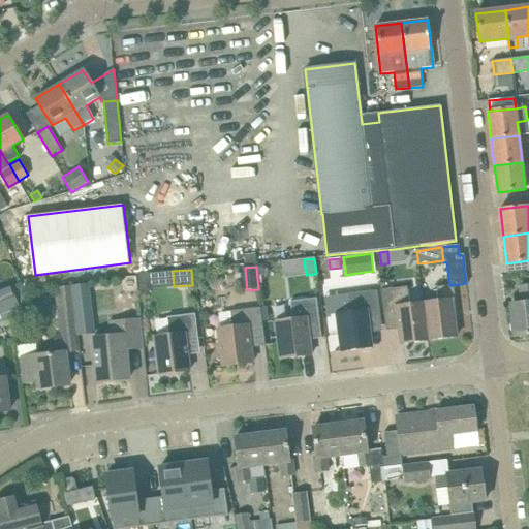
[(70,283),(53,285),(56,313),(61,352),(79,350),(73,311),(72,303),(70,286),(70,283)]
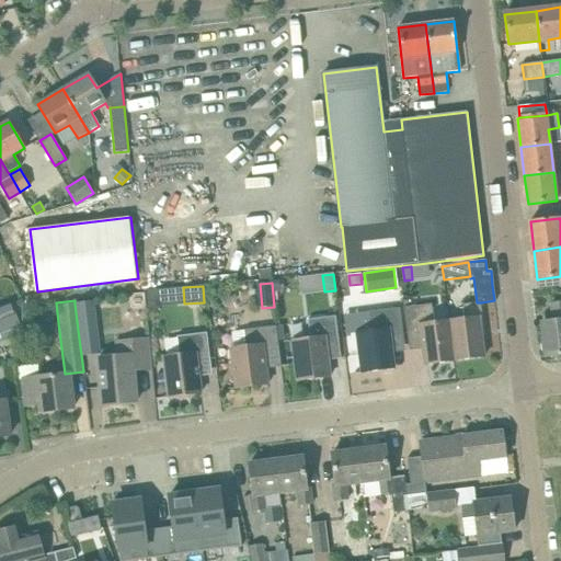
[(93,301),(75,304),(77,321),(95,319),(93,301)]
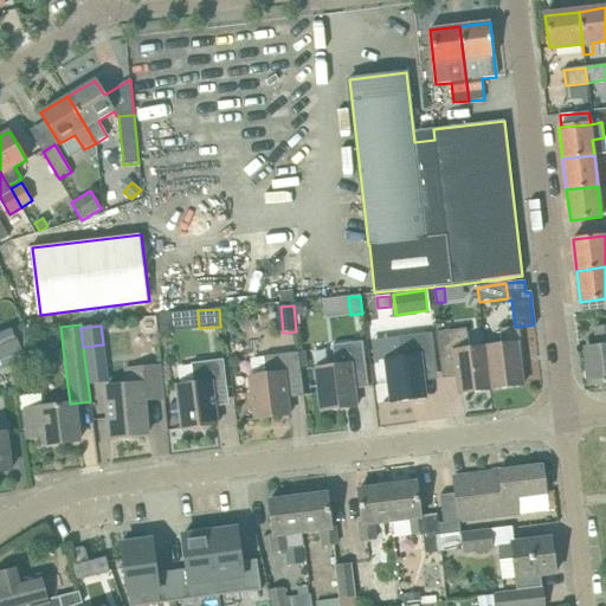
[(485,347),(491,389),(523,386),(519,353),(522,353),(520,327),(515,327),(500,329),(502,346),(485,347)]
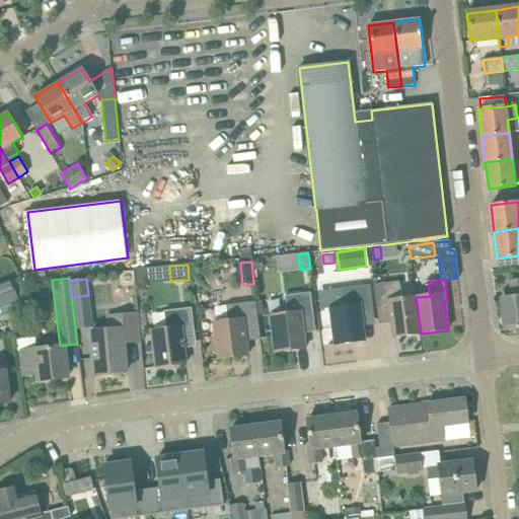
[(421,334),(416,297),(401,299),(399,282),(374,285),(377,309),(388,307),(392,338),(421,334)]
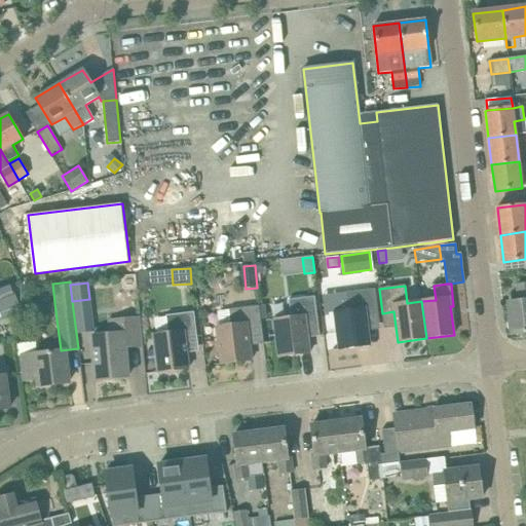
[(375,289),(346,293),(349,310),(334,312),(339,349),(369,345),(366,315),(378,313),(375,289)]
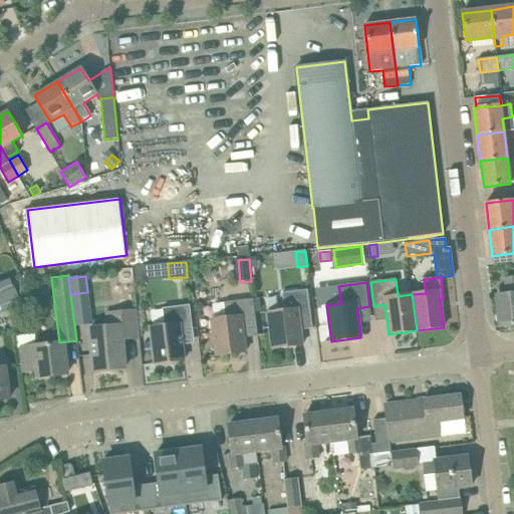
[(13,286),(0,291),(0,308),(19,301),(13,286)]
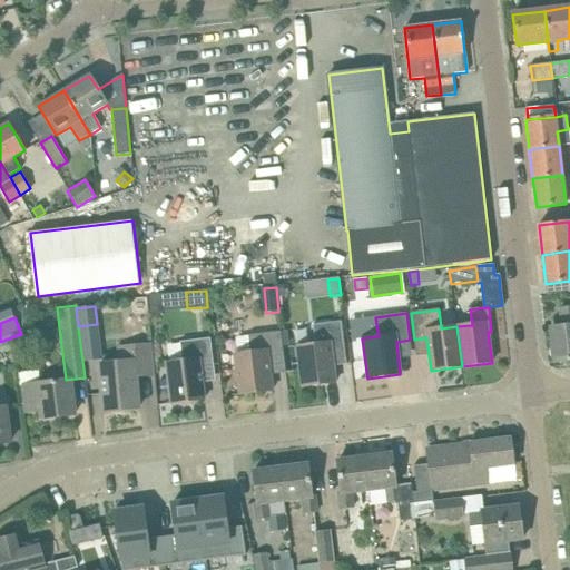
[(341,322),(313,325),(315,344),(297,346),(300,365),(302,387),(335,383),(331,350),(344,349),(341,322)]
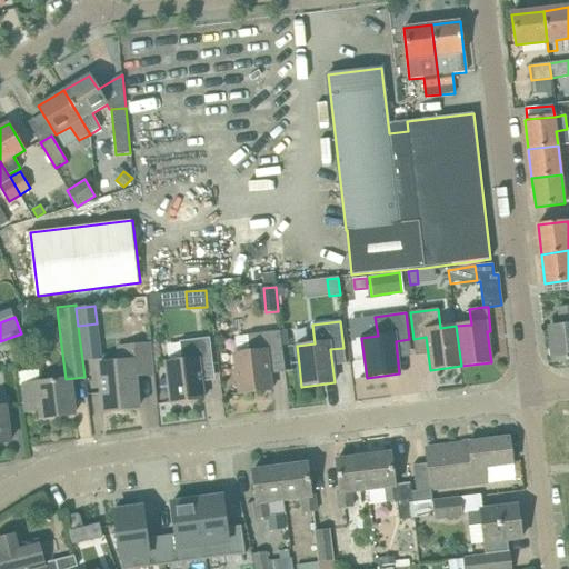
[(568,325),(549,328),(553,362),(568,359),(568,325)]
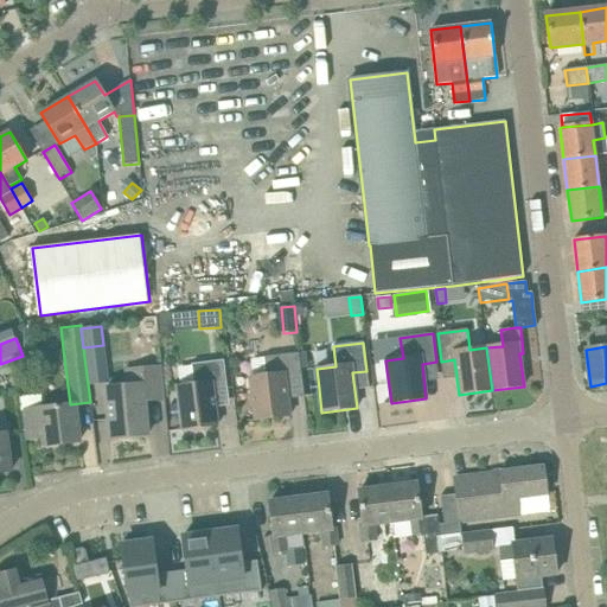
[(264,357),(267,376),(249,378),(255,421),(291,416),(286,381),(302,378),(299,356),(299,353),(264,357)]
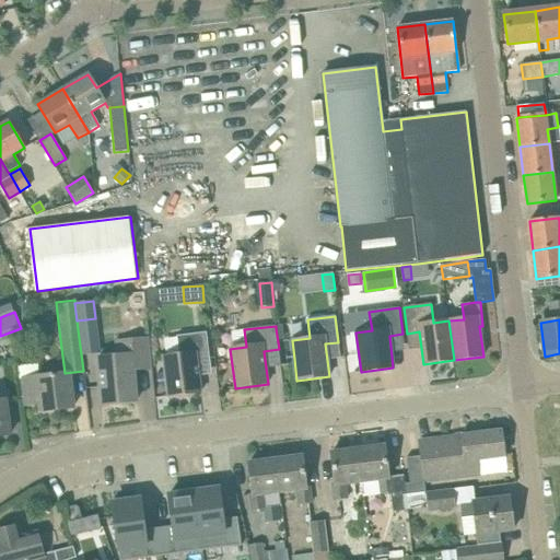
[(210,359),(207,337),(206,331),(176,335),(178,354),(163,357),(165,372),(165,375),(166,384),(168,397),(200,393),(197,360),(210,359)]
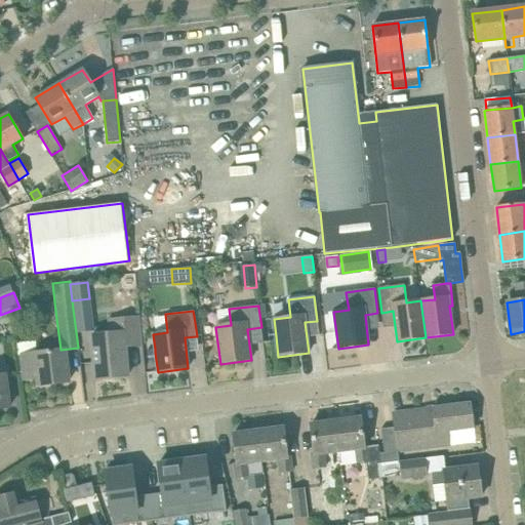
[(142,346),(139,325),(138,320),(109,322),(111,335),(91,337),(95,378),(128,376),(125,347),(142,346)]
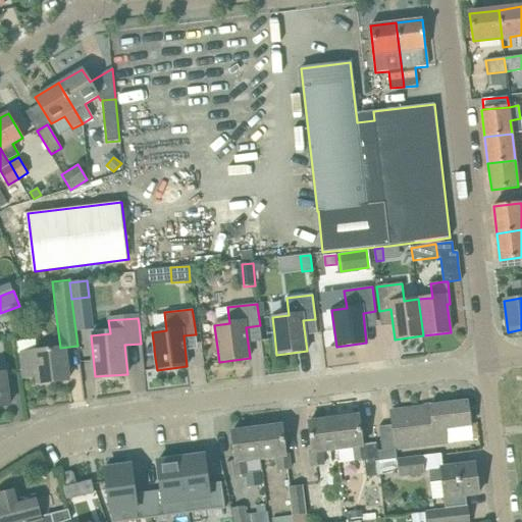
[(154,347),(147,348),(148,359),(155,358),(154,350),(154,347)]
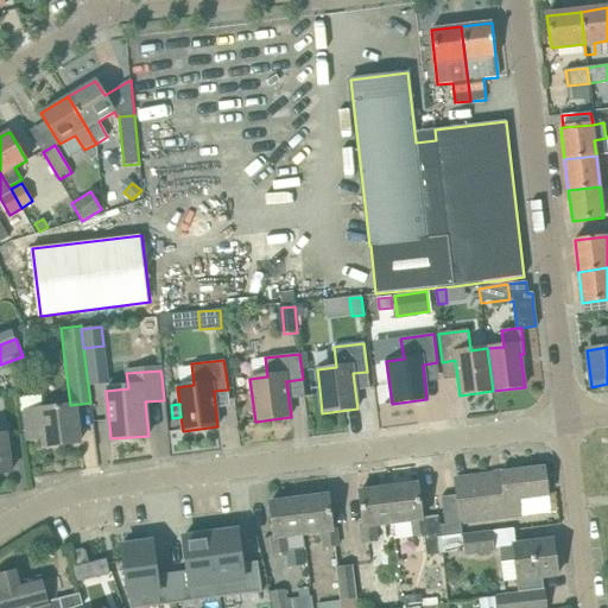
[(25,412),(25,417),(29,439),(44,438),(45,447),(80,443),(75,406),(25,412)]
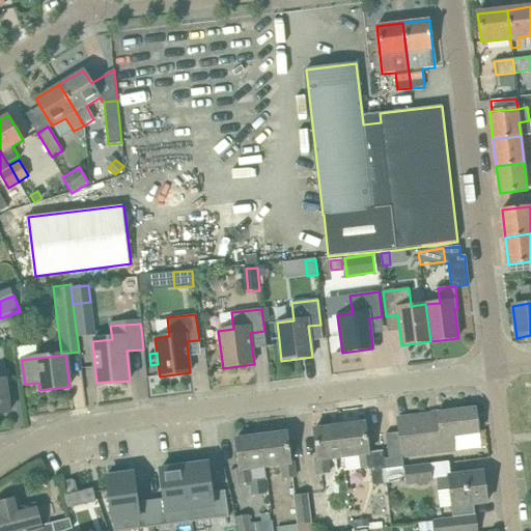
[(0,413),(9,412),(5,380),(0,380),(0,413)]
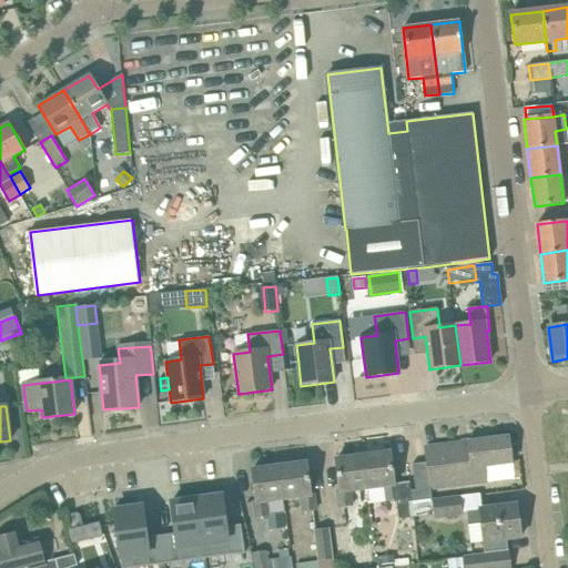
[(427,463),(412,465),(416,492),(473,484),(486,483),(484,466),(511,463),(508,437),(468,443),(468,444),(462,445),(462,443),(425,448),(427,463)]
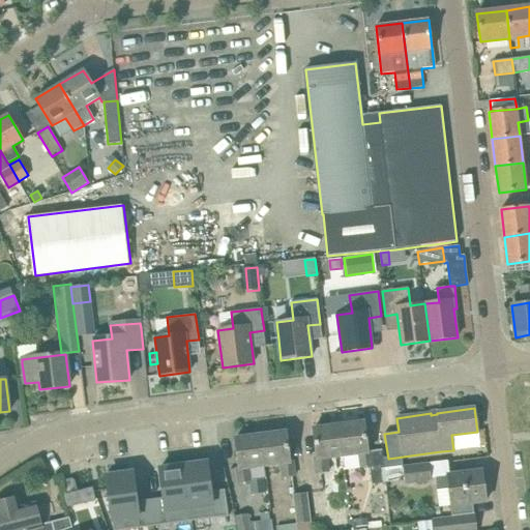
[(339,425),(343,455),(358,453),(359,467),(370,466),(373,466),(372,460),(371,451),(367,452),(364,422),(339,425)]
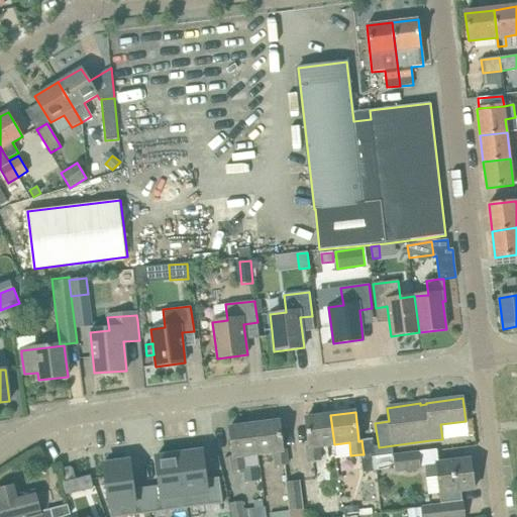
[(334,444),(330,415),(306,418),(309,447),(306,447),(308,461),(320,459),(319,446),(334,444)]
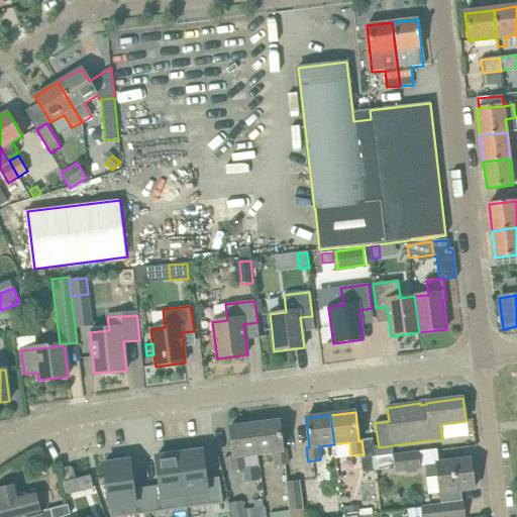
[(254,424),(257,453),(274,451),(276,464),(287,462),(286,450),(283,450),(279,421),(254,424)]
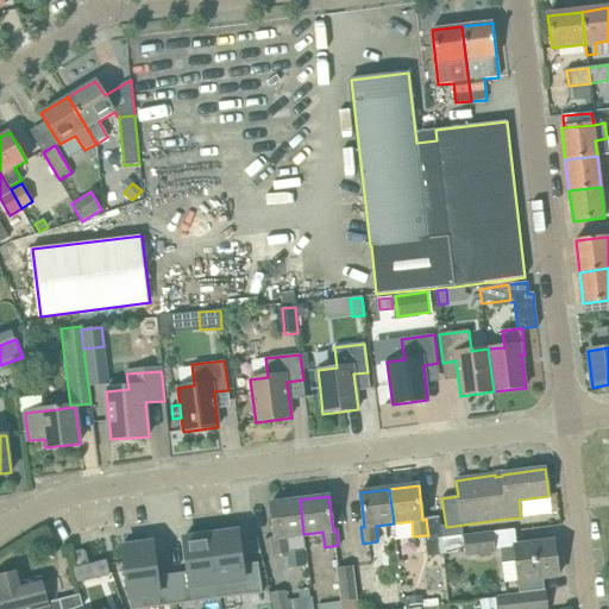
[(303,534),(300,500),(270,503),(275,538),(271,539),(274,553),(287,552),(286,537),(303,534)]
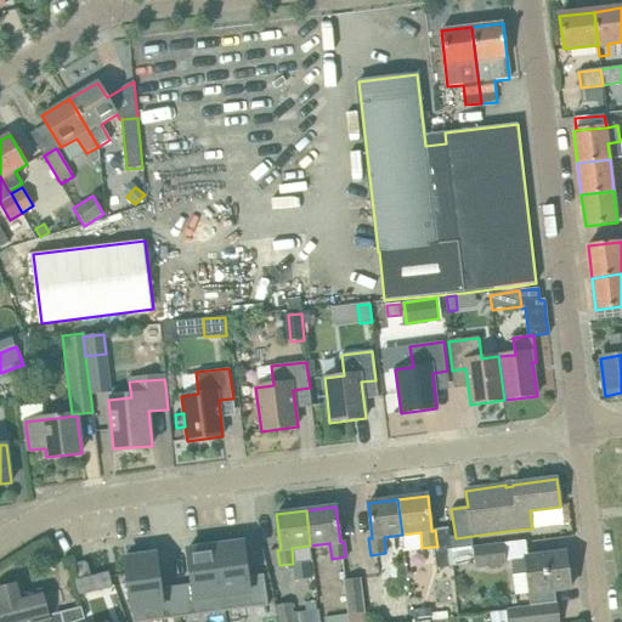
[(448,529),(435,530),(436,539),(437,547),(434,547),(436,569),(453,567),(451,550),(448,537),(450,537),(448,529)]
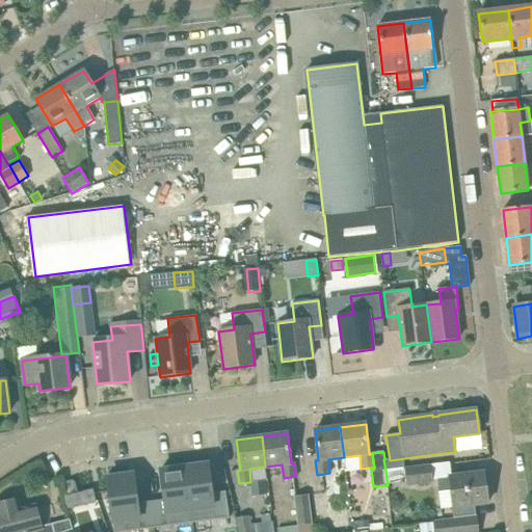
[(191,524),(230,519),(225,491),(213,494),(209,464),(201,466),(201,462),(184,464),(191,524)]
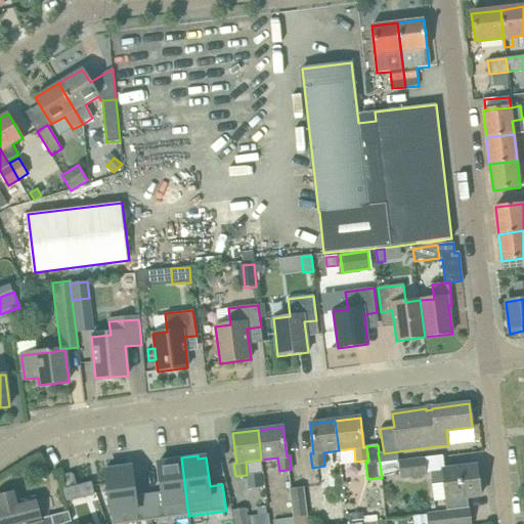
[(151,520),(188,516),(181,457),(165,460),(165,464),(158,465),(161,492),(148,494),(151,520)]
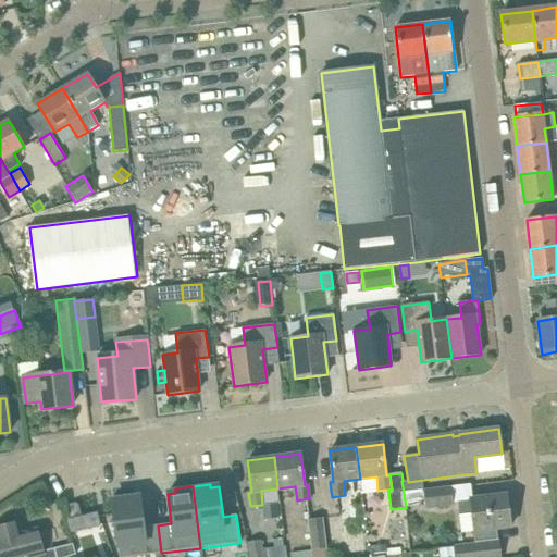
[(425,507),(454,504),(452,487),(423,491),(425,507)]
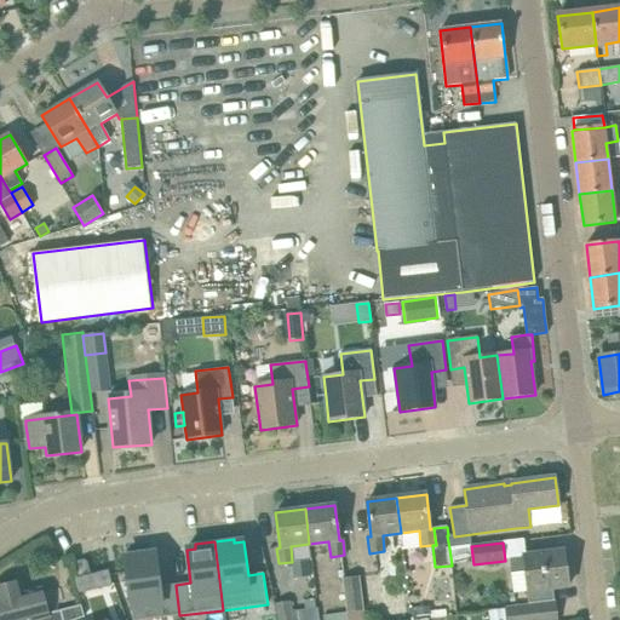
[(148,619),(179,615),(176,585),(160,586),(156,554),(147,555),(147,551),(125,554),(126,557),(124,557),(132,619),(148,619)]
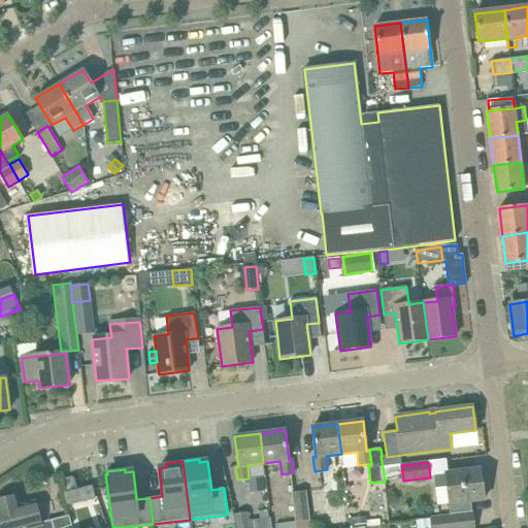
[(481,469),(460,472),(434,475),(436,488),(447,487),(450,503),(485,499),(481,469)]
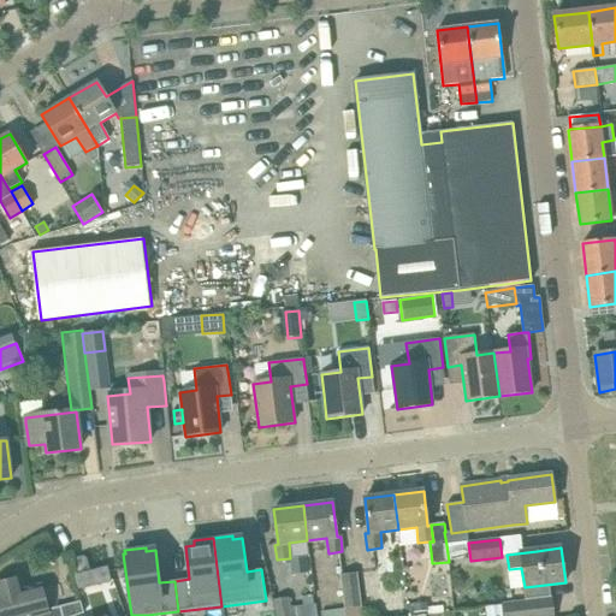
[(70,558),(73,575),(83,573),(90,570),(86,555),(70,558)]
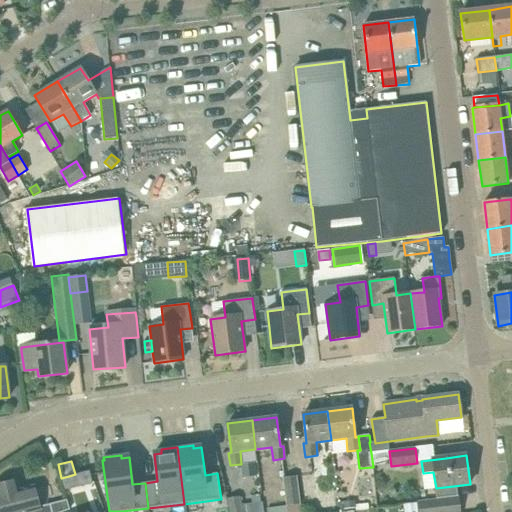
[(64,490),(72,488),(69,476),(61,478),(64,490)]
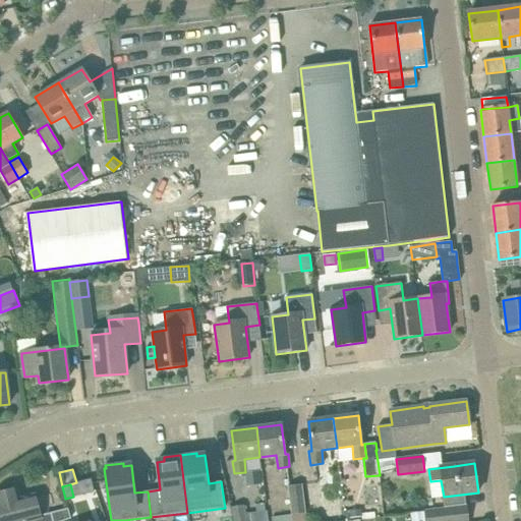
[(288,486),(292,515),(304,514),(300,485),(288,486)]
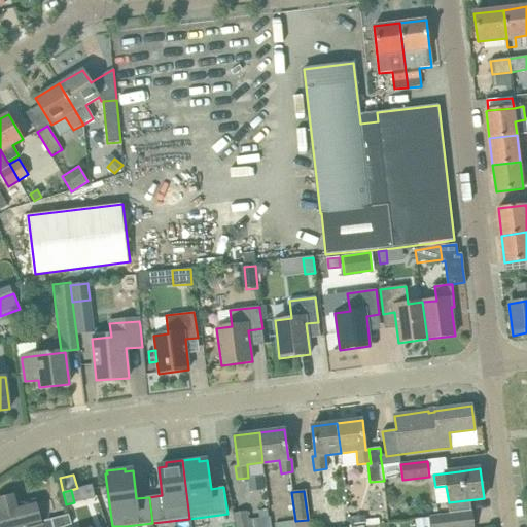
[(0,526),(30,526),(36,526),(64,526),(71,525),(69,515),(40,522),(35,501),(20,505),(16,495),(0,498),(0,526)]
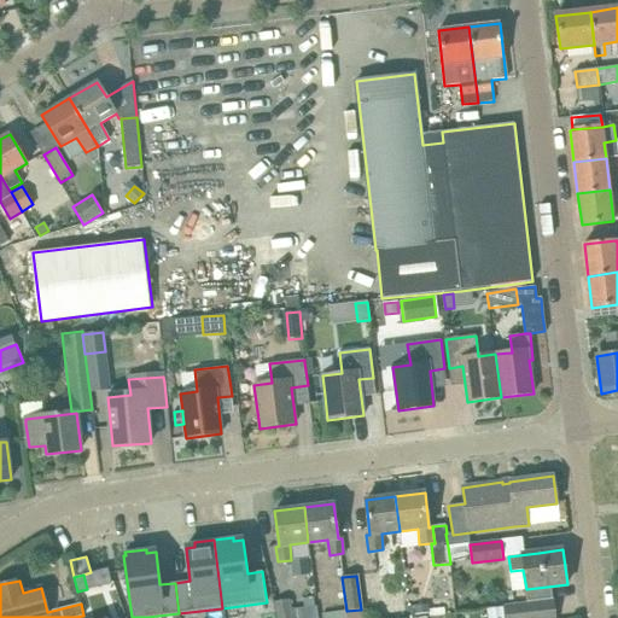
[(507,617),(549,617),(547,599),(506,604),(507,617)]
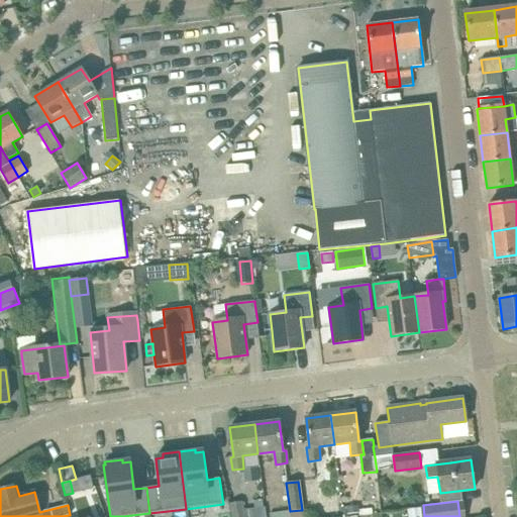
[(233,516),(266,516),(265,509),(243,512),(242,504),(232,505),(233,516)]
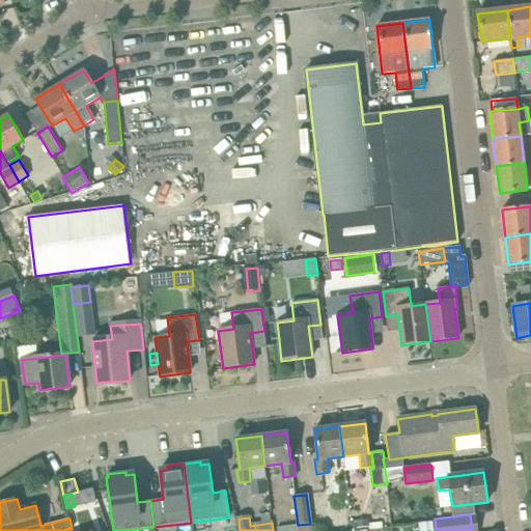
[(367,520),(354,522),(354,530),(368,528),(367,520)]
